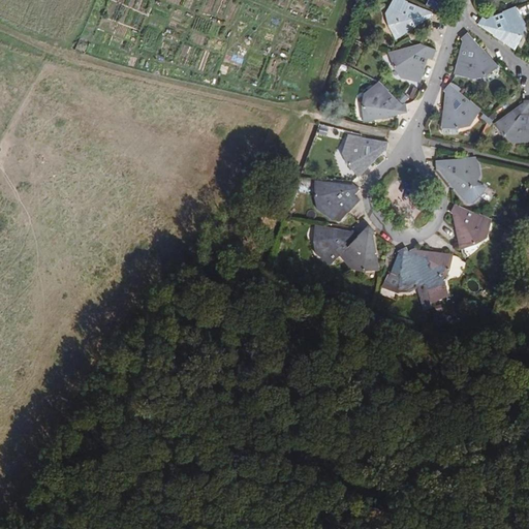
[(432,13),(401,0),(394,0),(392,6),(389,6),(385,12),(383,25),(394,40),(425,20),(429,22),(432,13)]
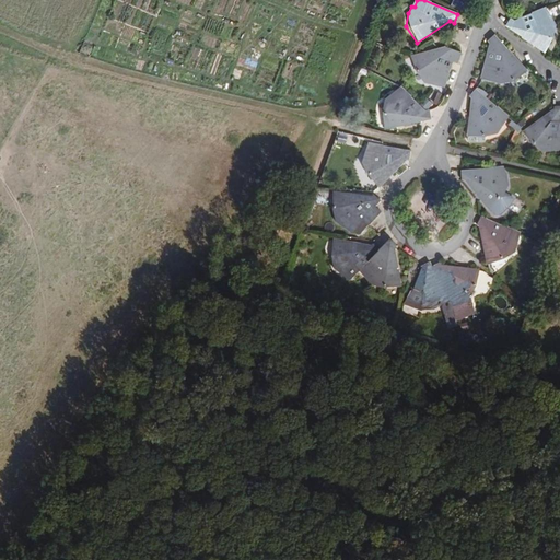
[(547,19),(543,9),(512,21),(509,18),(502,26),(543,55),(553,41),(553,27),(552,27),(549,18),(547,19)]
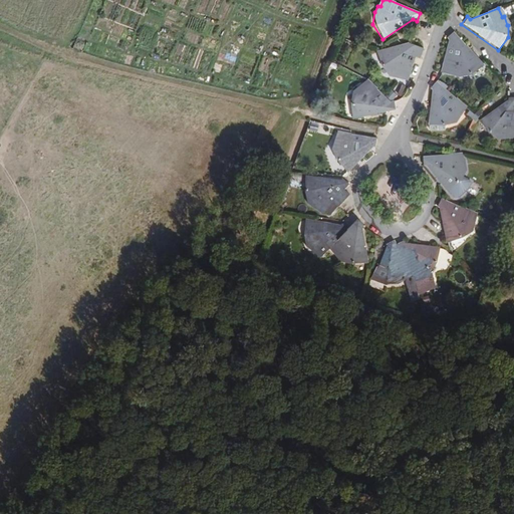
[(483,64),(481,61),(453,29),(446,36),(448,39),(441,67),(451,69),(451,71),(459,71),(461,73),(471,72),(483,64)]
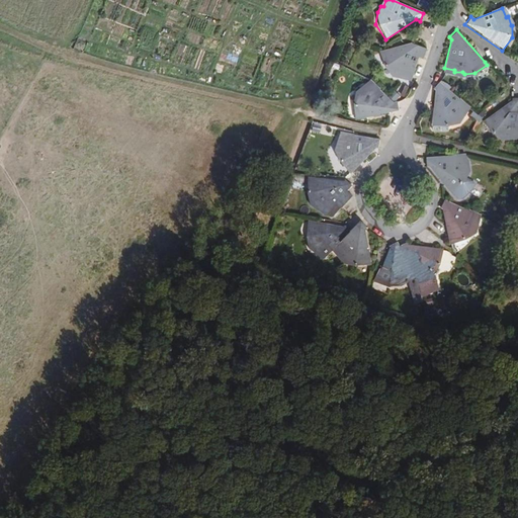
[(379,51),(379,52),(382,67),(391,75),(393,73),(401,77),(402,76),(411,79),(419,58),(423,59),(427,47),(413,41),(379,51)]
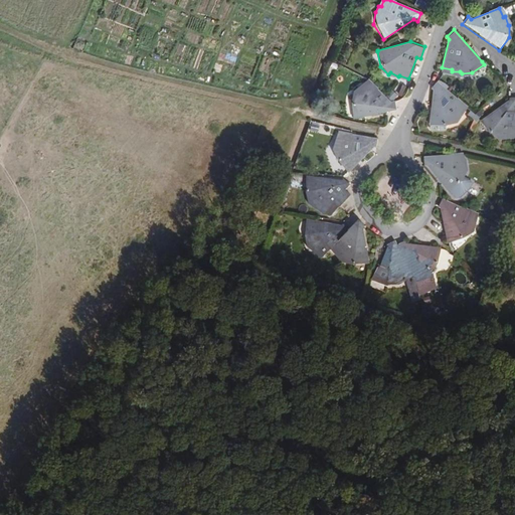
[(190,67),(189,75),(198,76),(199,69),(190,67)]
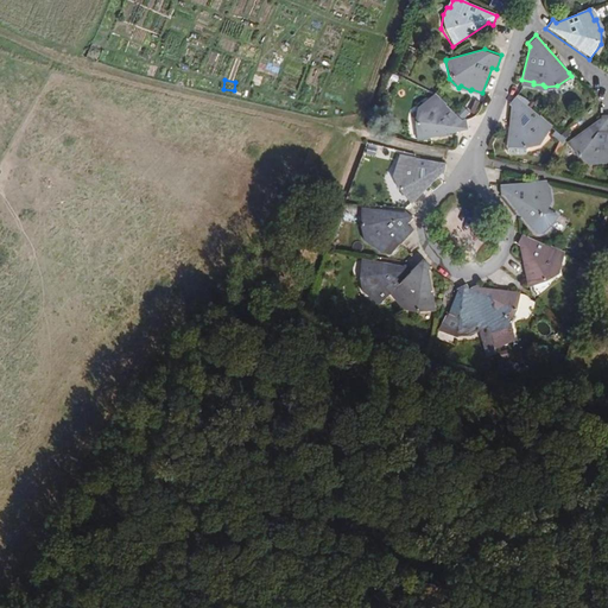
[(413,118),(418,138),(468,130),(467,119),(461,119),(436,93),(429,100),(425,99),(418,109),(413,118)]
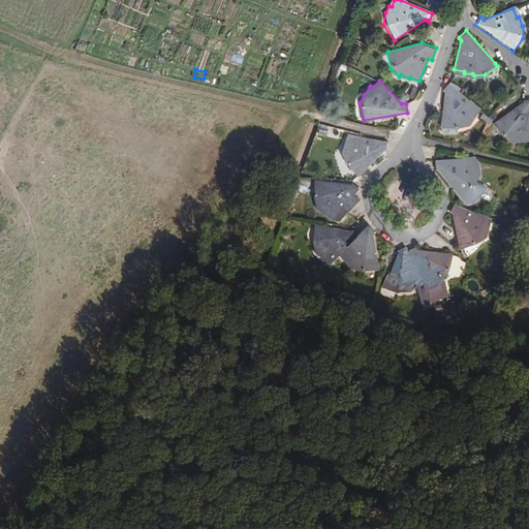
[(444,92),(442,104),(438,129),(454,132),(461,129),(463,126),(469,123),(468,121),(475,113),(458,96),(455,93),(445,84),(441,89),(444,92)]
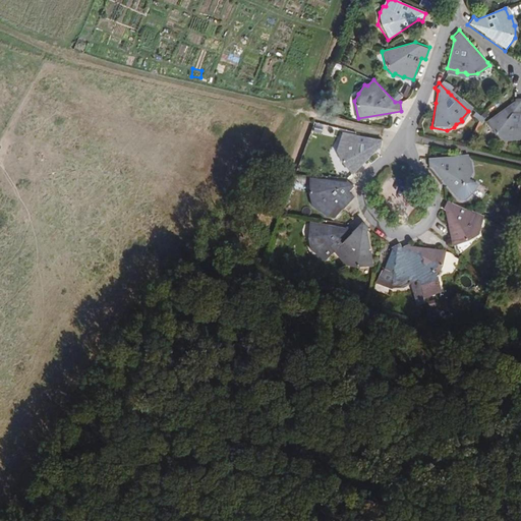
[(407,95),(410,85),(405,84),(402,93),(407,95)]
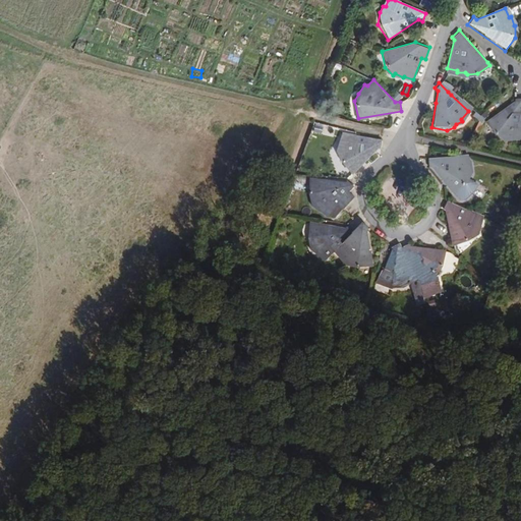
[(401,98),(397,93),(392,97),(397,102),(401,98)]
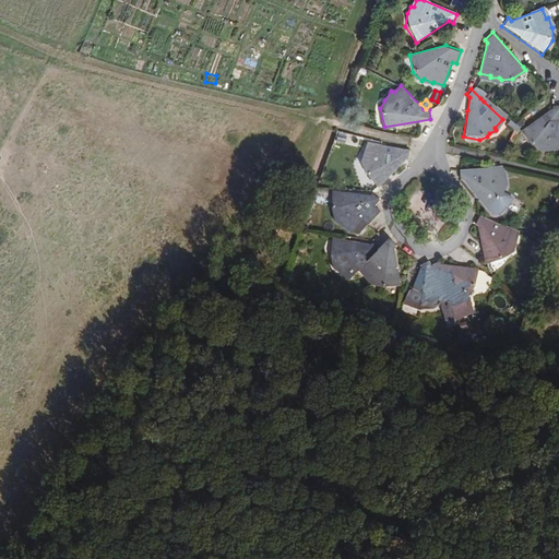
[(558,104),(554,105),(554,108),(520,128),(528,143),(538,149),(549,152),(558,151),(558,104)]
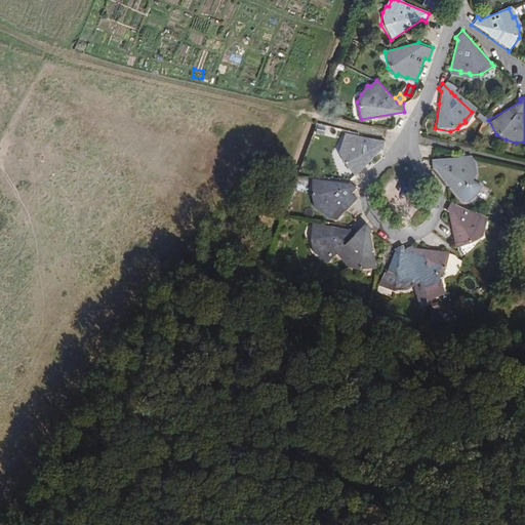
[(485,125),(484,118),(477,115),(475,120),(485,125)]
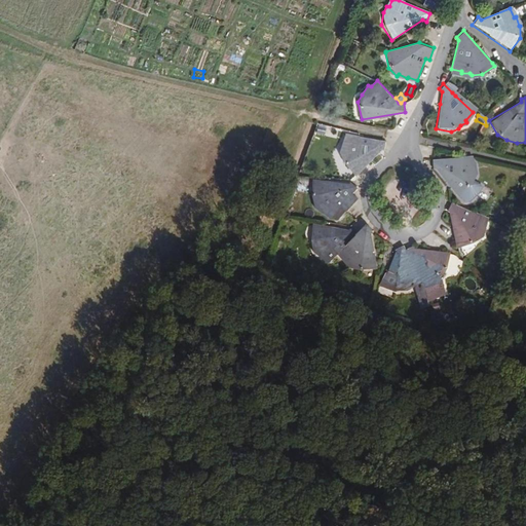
[(385,140),(347,130),(344,143),(341,143),(342,151),(341,152),(342,162),(354,175),(379,150),(383,150),(385,140)]
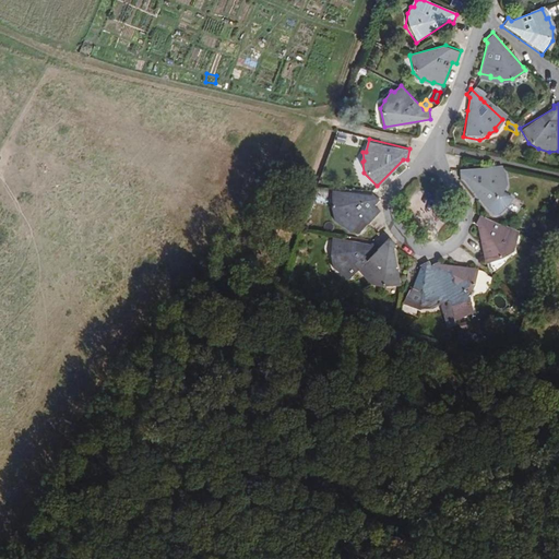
[(499,170),(458,171),(458,180),(463,180),(485,212),(501,203),(503,192),(502,191),(503,181),(500,180),(499,170)]
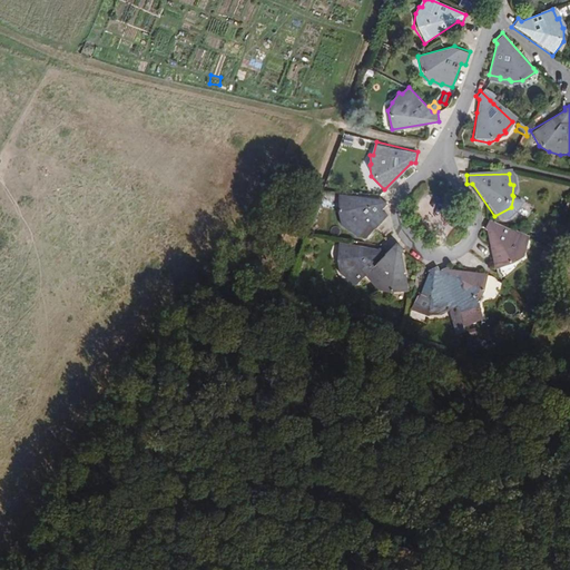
[(372,197),(338,196),(335,214),(340,223),(344,223),(347,229),(351,229),(361,236),(371,223),(375,227),(387,214),(383,208),(387,203),(380,196),(377,198),(372,197)]
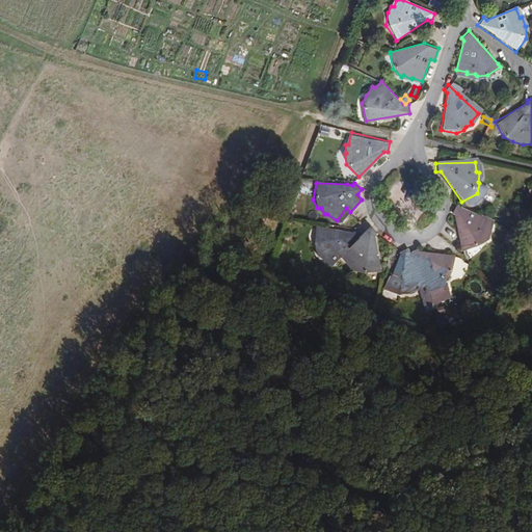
[(527,214),(531,200),(524,197),(520,211),(527,214)]
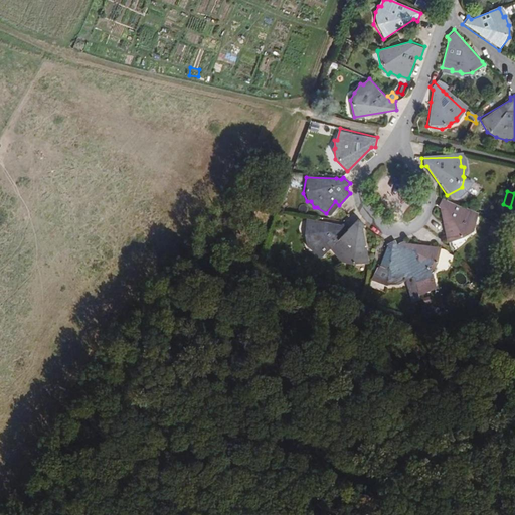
[(439,208),(445,242),(462,241),(469,233),(469,231),(473,225),(471,223),(474,215),(438,200),(435,206),(439,208)]
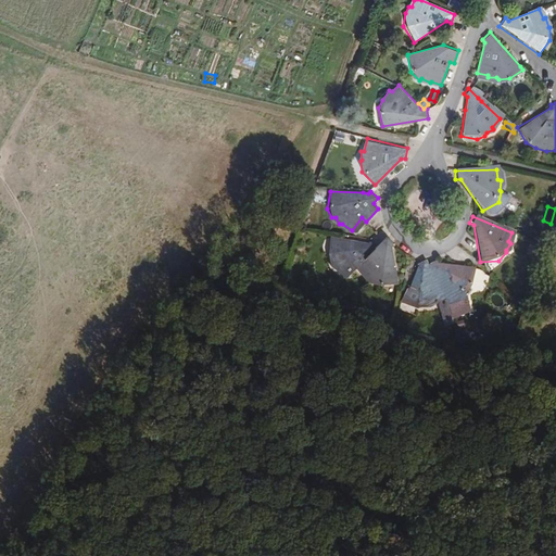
[(325,239),(320,255),(325,265),(327,264),(332,273),(335,272),(341,277),(354,265),(362,274),(362,276),(364,277),(370,279),(369,282),(379,287),(400,281),(393,249),(393,242),(384,235),(375,244),(368,239),(364,243),(325,239)]
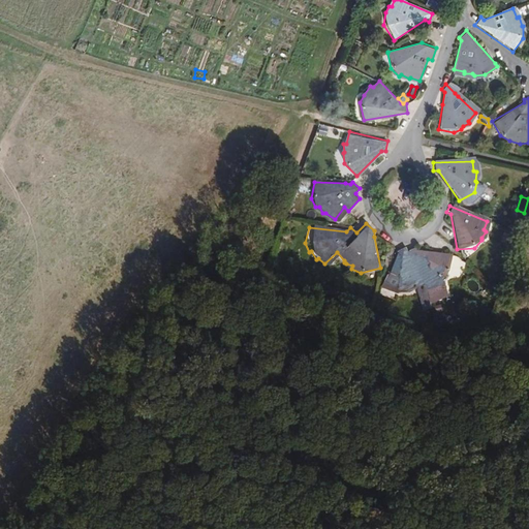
[(399,253),(380,282),(393,291),(403,292),(403,290),(411,289),(412,286),(423,282),(431,299),(442,292),(437,282),(443,278),(453,270),(453,255),(450,252),(415,249),(413,245),(405,249),(403,245),(397,248),(399,253)]
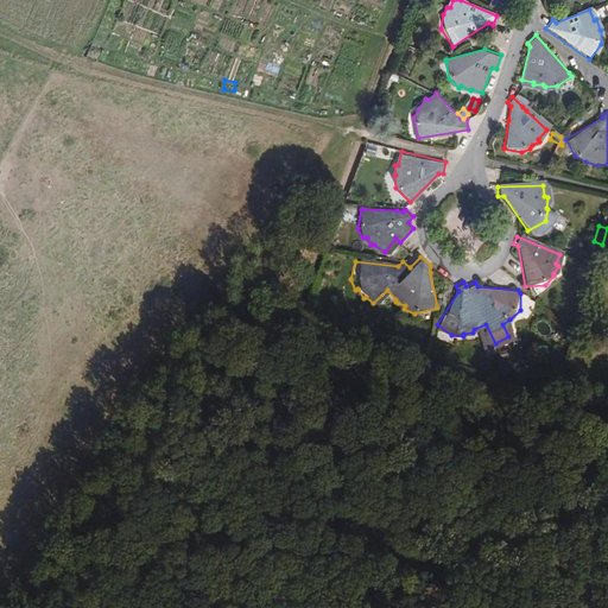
[(365,323),(361,331),(380,337),(382,329),(365,323)]
